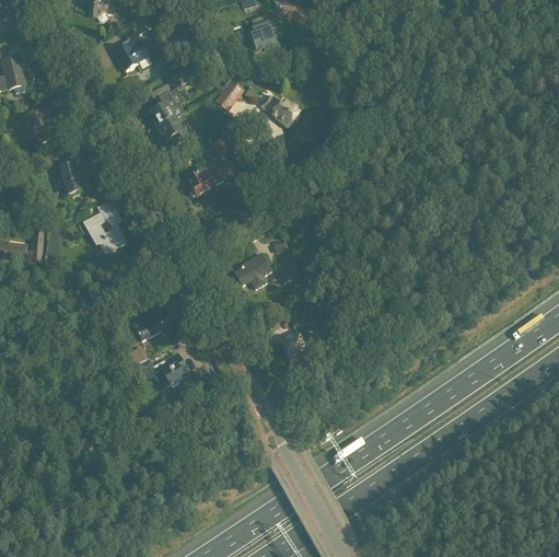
[(90,0),(86,2),(90,9),(89,11),(91,14),(93,14),(94,16),(95,15),(99,21),(102,22),(105,20),(106,16),(103,11),(111,7),(108,1),(111,0),(90,0)]
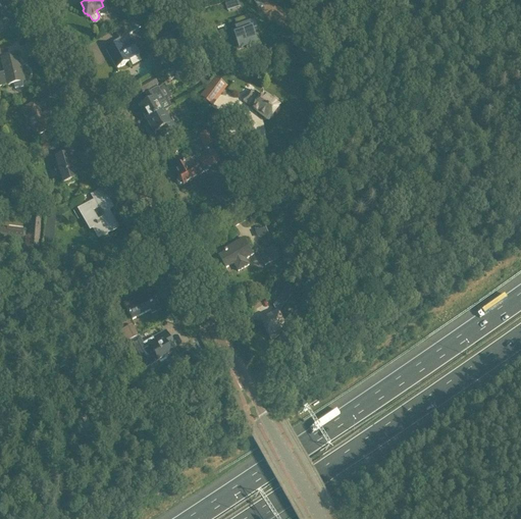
[(238,4),(237,0),(230,0),(224,2),(226,8),(238,4)]
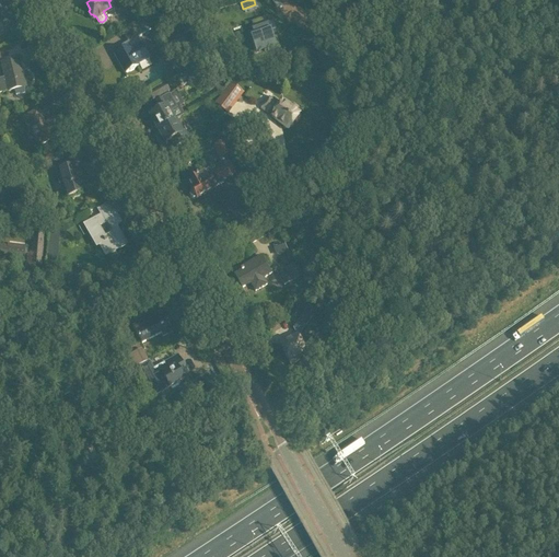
[(254,34),(251,35),(253,41),(253,44),(254,44),(255,49),(257,48),(257,49),(263,47),(264,49),(267,48),(278,45),(275,34),(271,35),(270,30),(274,28),(271,21),(268,22),(266,14),(254,18),(254,19),(252,20),(253,25),(254,27),(252,27),(254,34)]
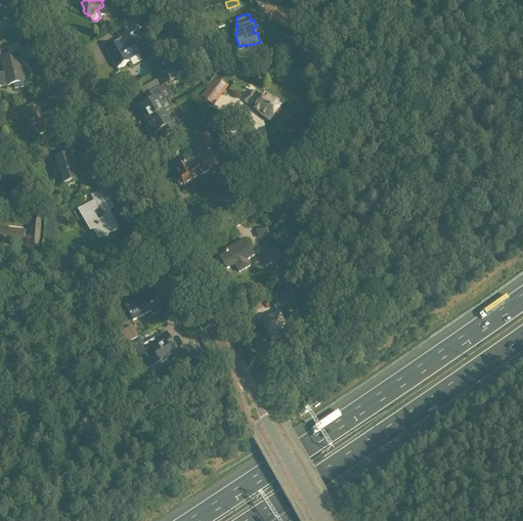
[(106,49),(107,49),(112,56),(111,57),(114,56),(119,64),(116,66),(116,67),(120,64),(122,64),(125,62),(125,60),(135,55),(134,55),(138,53),(132,41),(134,39),(132,34),(130,35),(128,32),(140,25),(135,15),(114,28),(119,37),(112,41),(112,42),(113,42),(114,45),(106,49)]
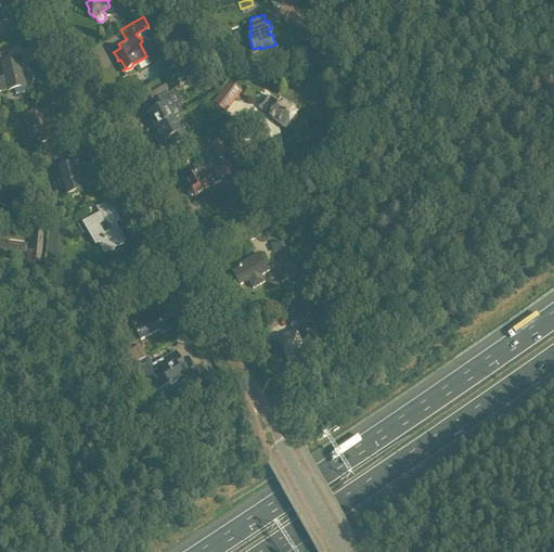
[(0,89),(8,88),(13,86),(14,91),(24,89),(22,85),(24,84),(20,67),(17,67),(15,55),(0,59),(3,74),(0,75),(0,89)]
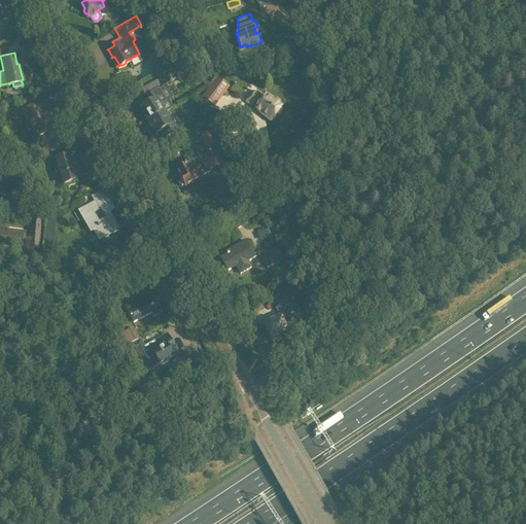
[(140,84),(143,92),(159,83),(154,76),(140,84)]
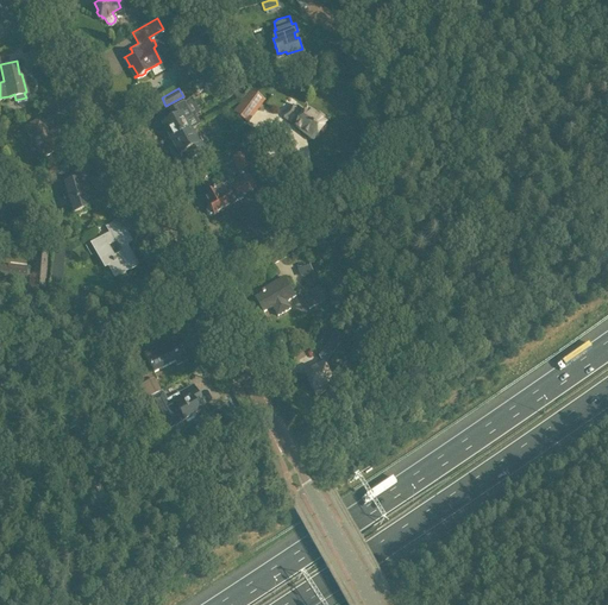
[(238,99),(244,95),(240,88),(233,92),(238,99)]
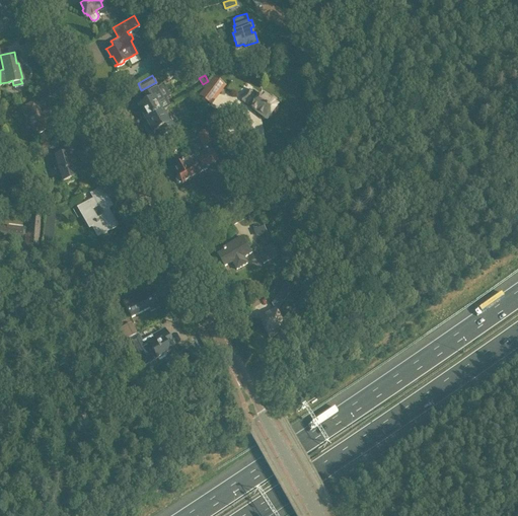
[(208,82),(218,90),(223,83),(213,75),(208,82)]
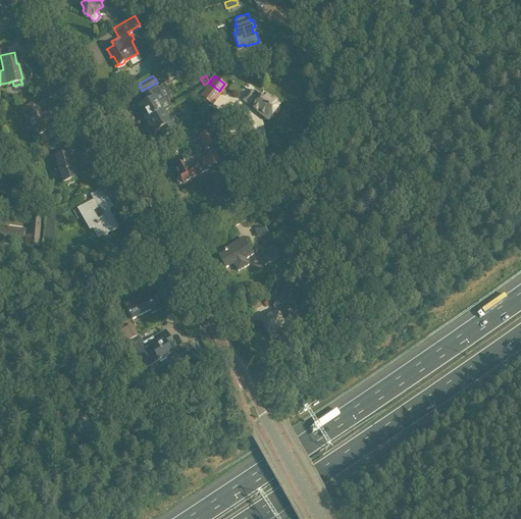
[(173,86),(170,80),(164,84),(163,83),(145,93),(149,100),(139,106),(143,112),(142,113),(144,117),(146,117),(146,118),(170,105),(169,103),(167,99),(166,97),(170,94),(167,89),(173,86)]
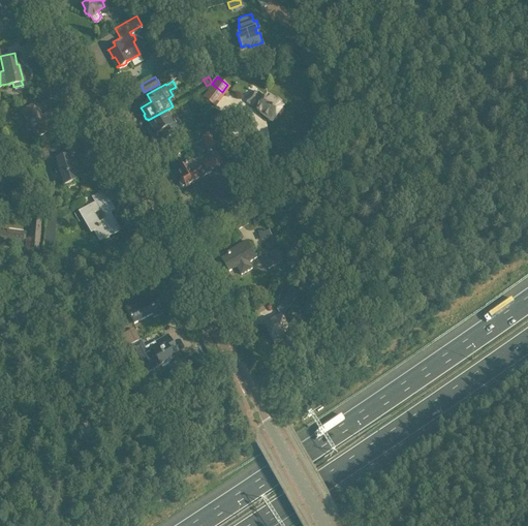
[(255,106),(271,120),(282,105),(266,93),(262,97),(253,90),(246,99),(255,106)]
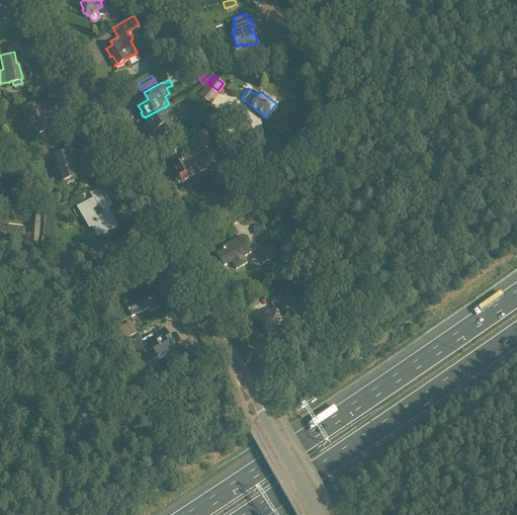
[(20,107),(34,133),(58,119),(50,107),(40,112),(33,100),(20,107)]
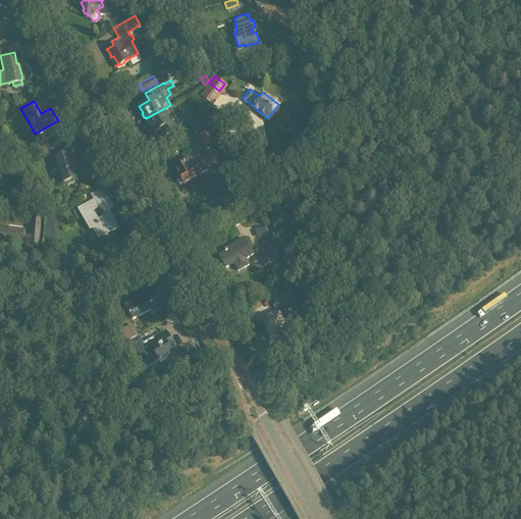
[(162,110),(146,118),(147,120),(146,121),(148,124),(150,124),(153,132),(159,128),(162,135),(174,127),(170,120),(169,122),(162,110)]
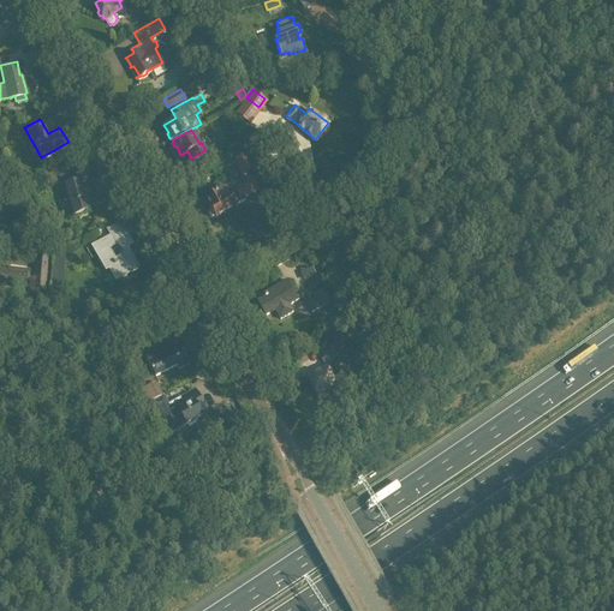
[(231,156),(239,173),(250,167),(240,150),(231,156)]
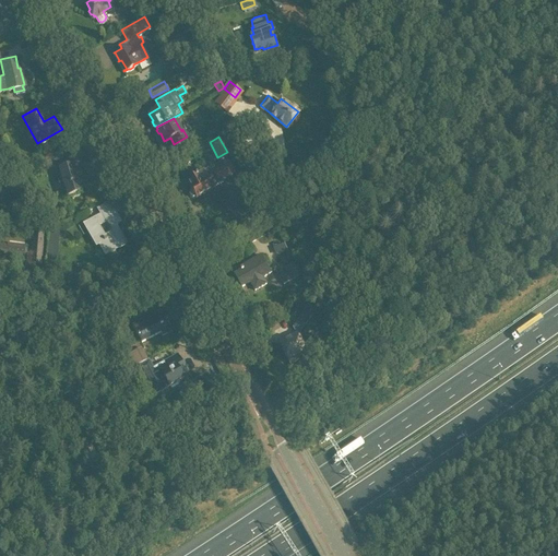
[(76,174),(82,173),(76,154),(63,158),(62,154),(55,156),(57,163),(63,161),(66,165),(58,167),(67,194),(81,190),(76,174)]
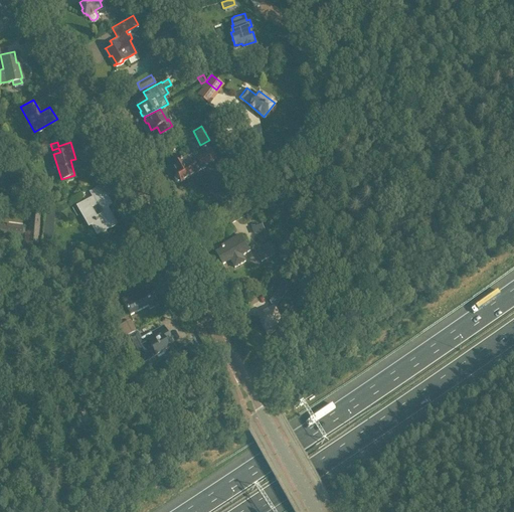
[(174,174),(173,176),(174,179),(177,180),(179,179),(180,180),(196,171),(195,170),(201,166),(200,164),(203,163),(215,156),(210,149),(195,157),(194,158),(191,153),(174,162),(178,169),(175,171),(175,172),(174,174)]
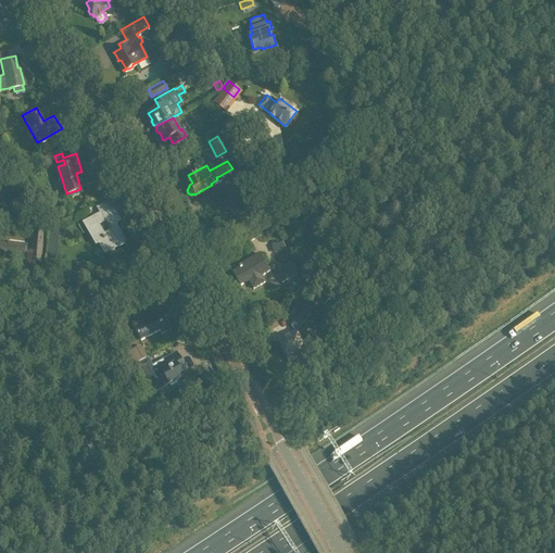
[(113,222),(118,220),(108,199),(97,205),(99,211),(83,221),(96,242),(98,240),(103,249),(116,241),(117,243),(124,240),(113,222)]
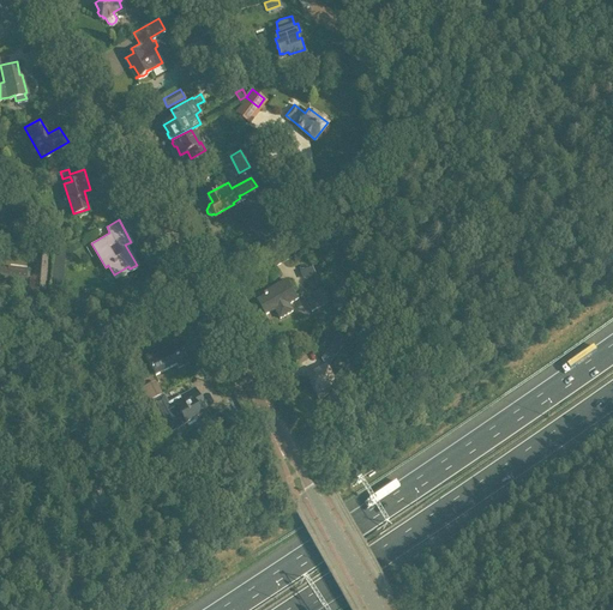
[(50,255),(48,287),(60,288),(62,248),(50,255)]
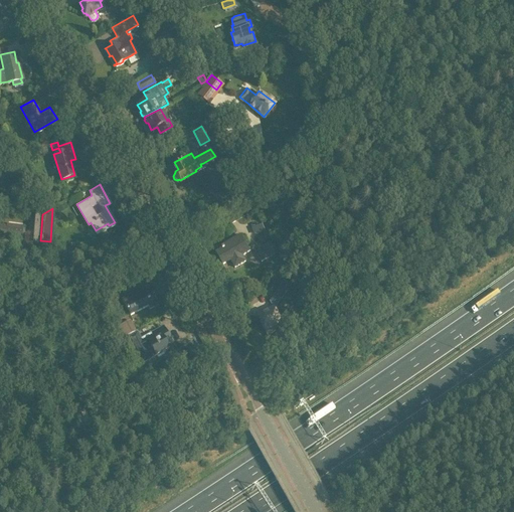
[(30,221),(28,249),(36,249),(38,222),(30,221)]
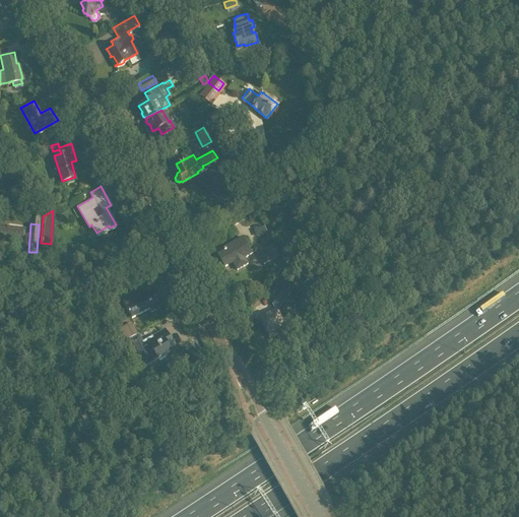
[(0,239),(20,242),(22,228),(7,225),(6,228),(0,225),(0,239)]
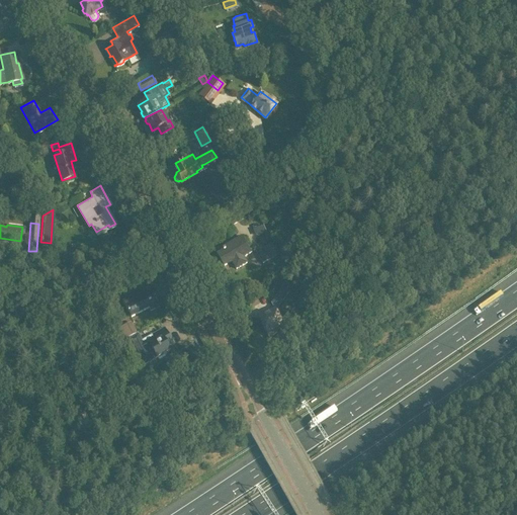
[(243,254),(250,250),(240,234),(223,245),(224,246),(222,247),(223,248),(217,251),(224,263),(231,259),(232,260),(236,266),(246,260),(243,254)]
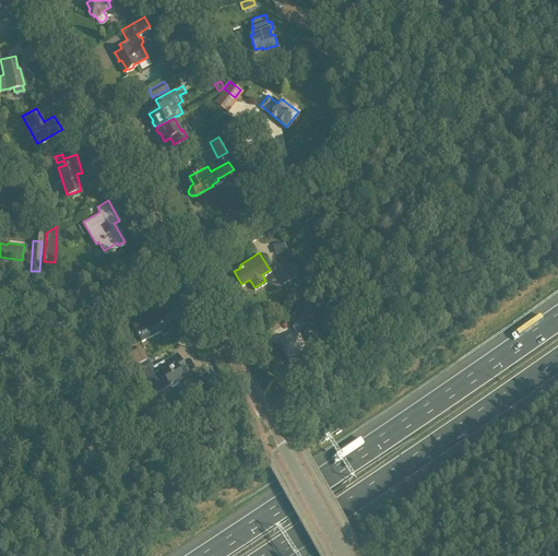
[(280,261),(273,265),(283,282),(301,271),(294,259),(283,265),(280,261)]
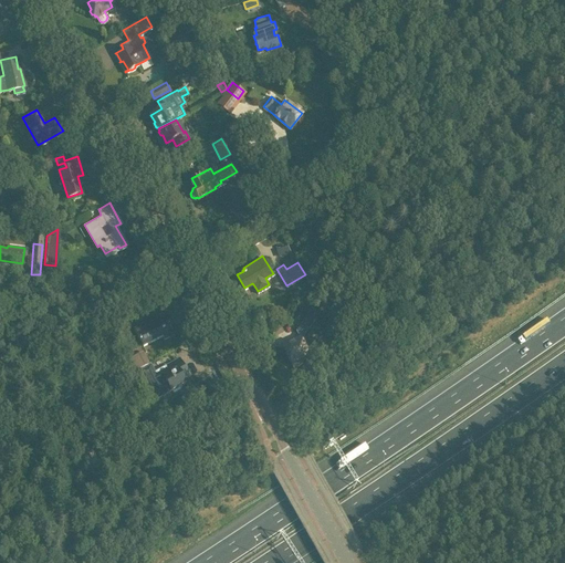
[(301,321),(309,326),(318,311),(312,306),(301,321)]
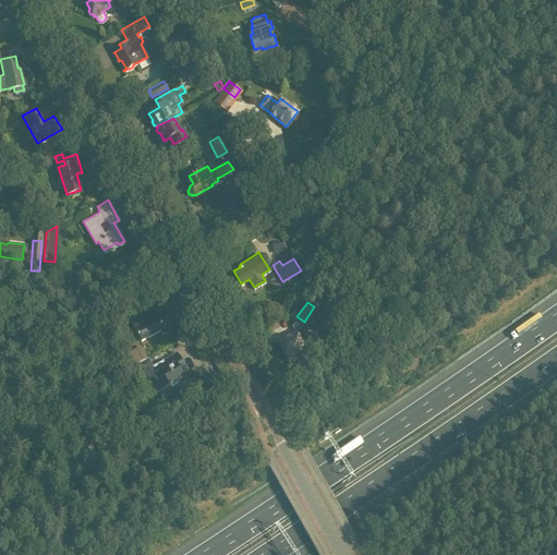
[(131,322),(141,339),(159,329),(161,333),(171,327),(162,311),(148,318),(146,314),(131,322)]
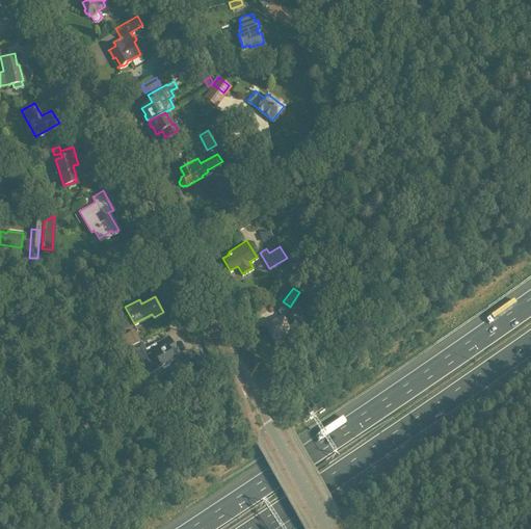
[(281,337),(296,328),(293,323),(291,324),(287,317),(283,319),(282,316),(265,325),(275,344),(283,340),(281,337)]
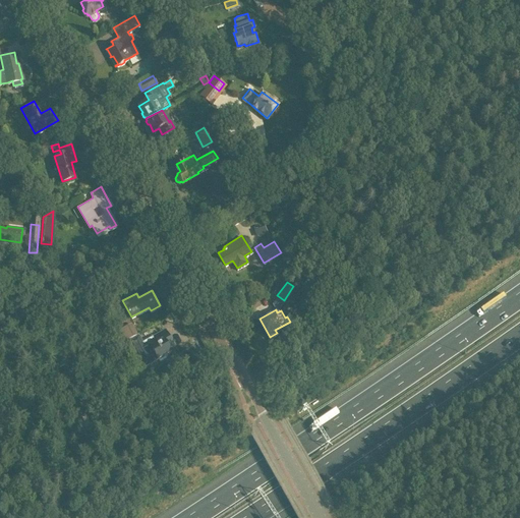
[(122,327),(128,337),(136,333),(130,322),(122,327)]
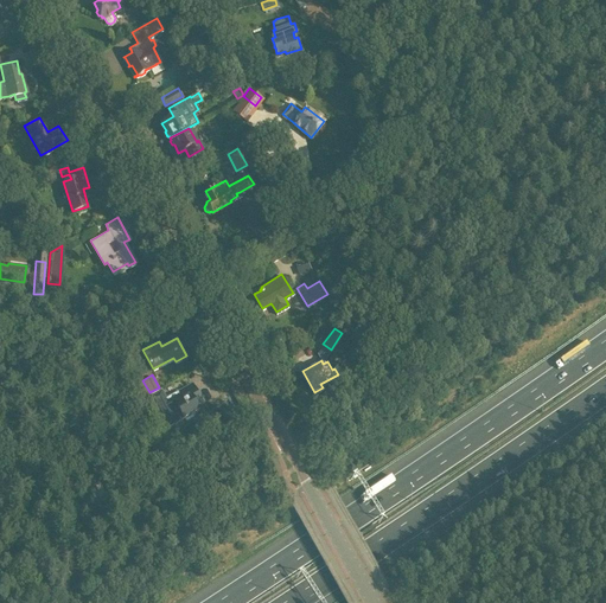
[(159,387),(146,396),(164,428),(184,416),(185,418),(192,415),(191,412),(198,409),(196,403),(201,399),(195,389),(191,382),(177,390),(170,393),(165,397),(159,387)]
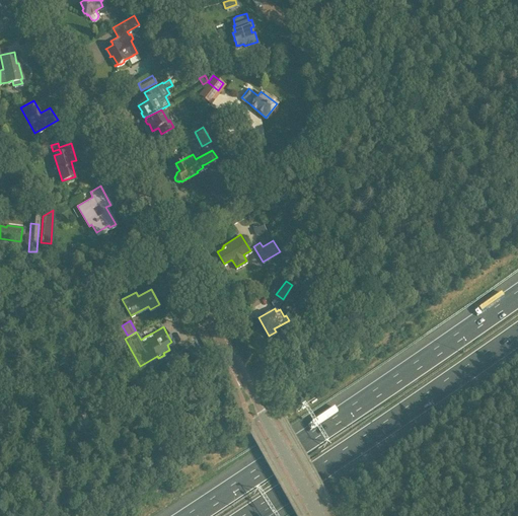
[(128,346),(124,339),(118,343),(122,350),(128,346)]
